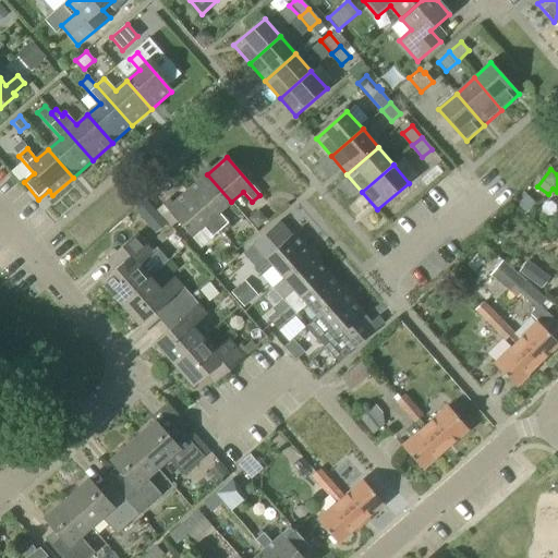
[(219,213),(231,202),(207,174),(187,191),(220,229),(228,222),(219,213)]
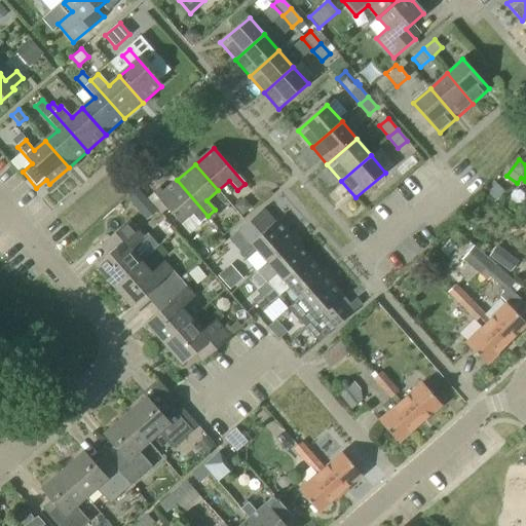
[(199,223),(208,216),(177,180),(157,196),(181,223),(191,214),(199,223)]
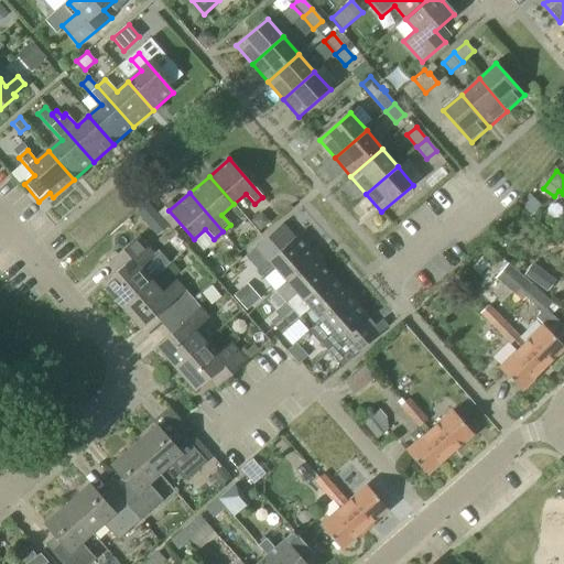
[(147,201),(134,212),(143,221),(155,210),(147,201)]
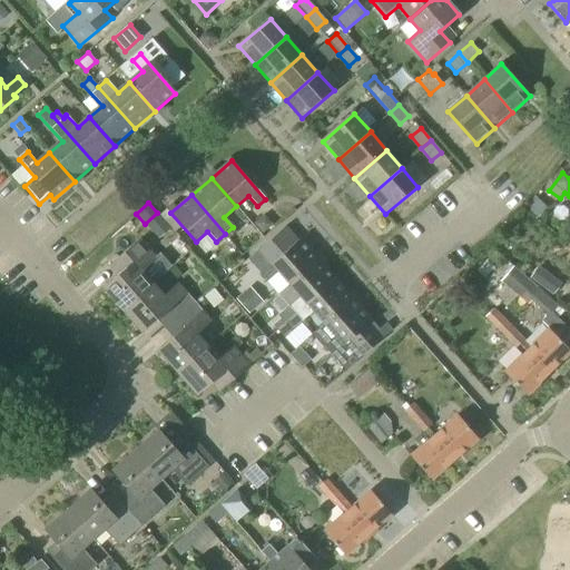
[(290,284),(318,259),(301,239),(261,274),(266,281),(278,271),(290,284)]
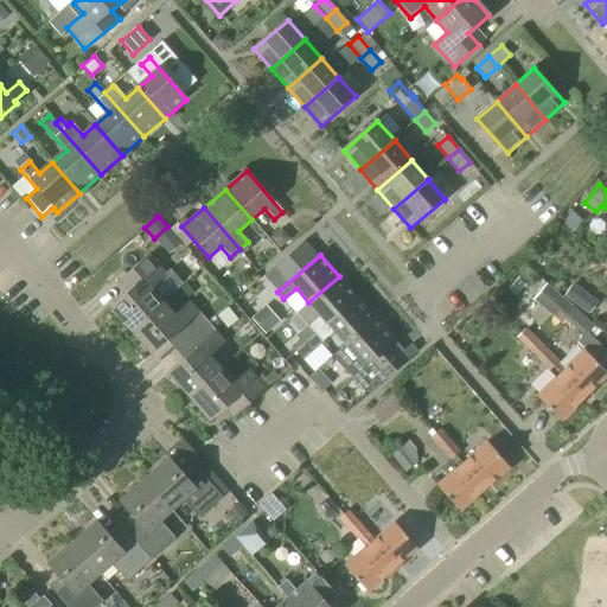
[(132,330),(163,302),(152,291),(167,278),(148,256),(121,280),(131,291),(112,307),(132,330)]
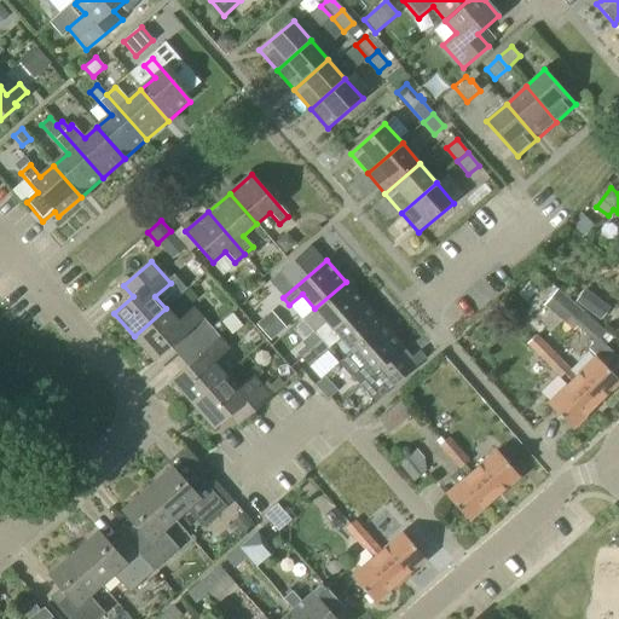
[(322,341),(364,304),(346,282),(314,308),(327,320),(314,331),(322,340),(322,341)]
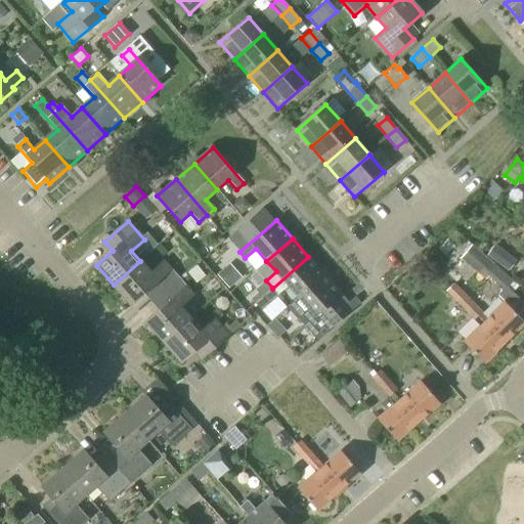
[(494,245),(486,255),(497,263),(505,253),(494,245)]
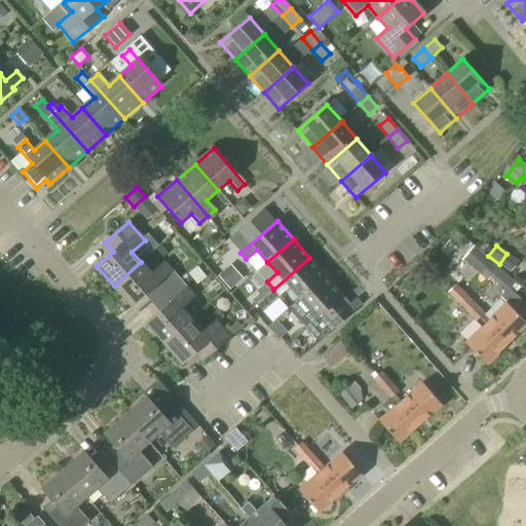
[(486,280),(497,267),(473,247),(461,260),(486,280)]
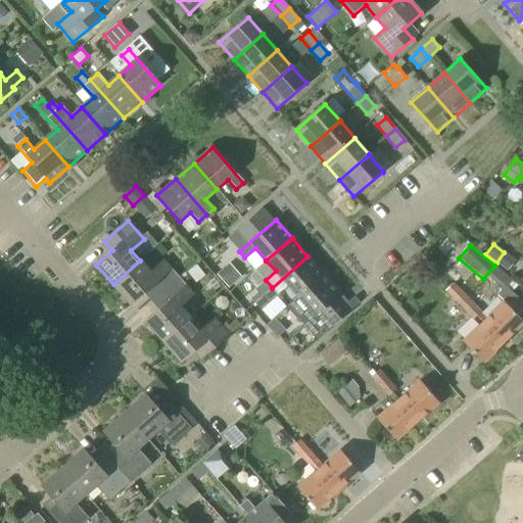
[(299,298),(325,276),(307,256),(272,288),(272,287),(254,302),(262,310),(288,286),(297,296),(299,298)]
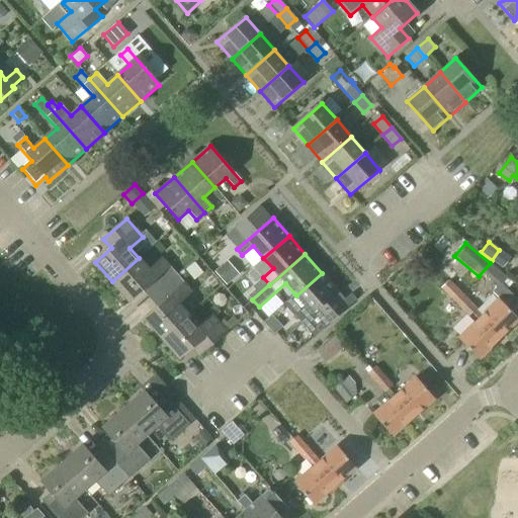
[(139,258),(112,281),(131,303),(146,289),(153,297),(178,275),(171,267),(162,256),(148,268),(139,258)]
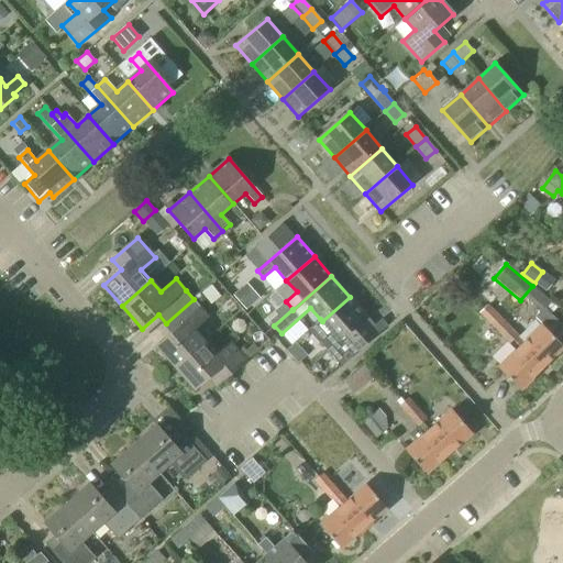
[(246,284),(233,296),(245,309),(258,297),(246,284)]
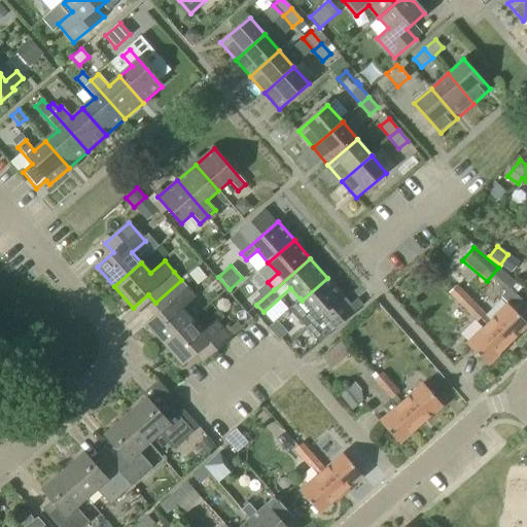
[(302,301),(300,299),(289,308),(321,344),(354,314),(341,299),(344,296),(327,278),(302,301)]
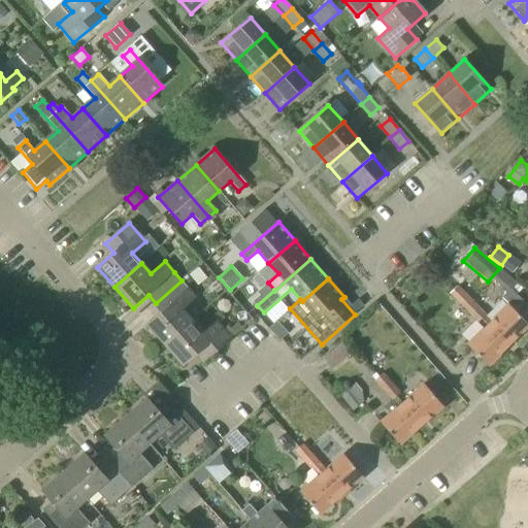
[(163,312),(147,326),(165,344),(192,321),(184,310),(197,298),(189,289),(182,281),(156,303),(163,312)]
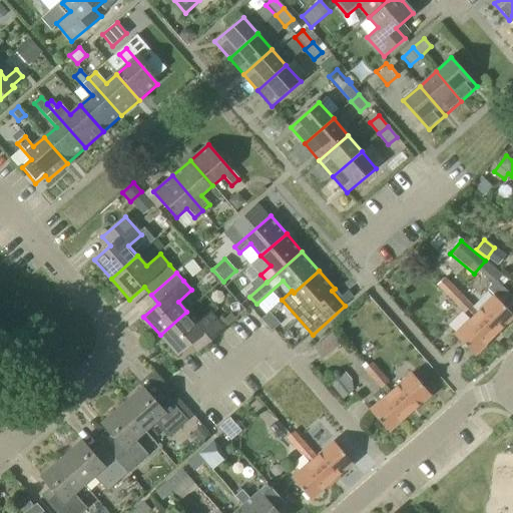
[(450,291),(440,282),(436,286),(446,295),(450,291)]
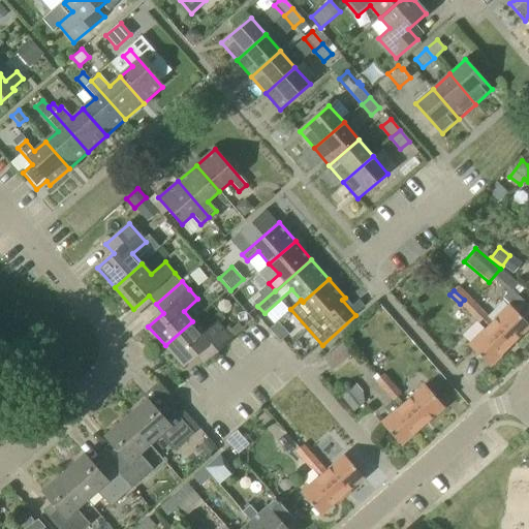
[(464,300),(460,304),(468,313),(472,309),(474,310),(478,306),(468,296),(464,300)]
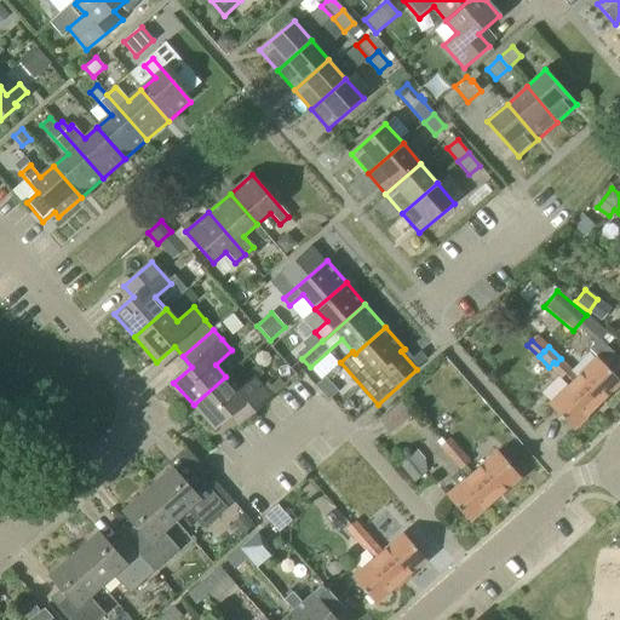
[(570,369),(561,359),(556,363),(554,362),(549,367),(561,379),(566,374),(570,369)]
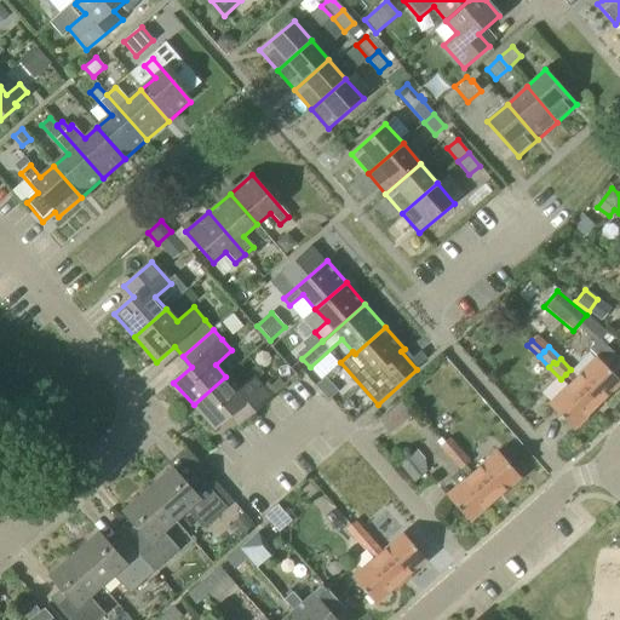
[(574,382),(597,406),(619,382),(619,380),(597,359),(574,382)]
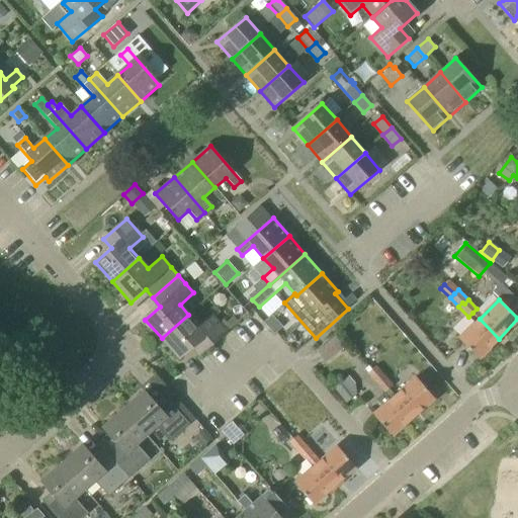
[(188,315),(162,338),(180,359),(196,345),(203,353),(227,333),(225,331),(236,322),(232,318),(226,323),(223,320),(219,324),(212,316),(199,327),(188,315)]
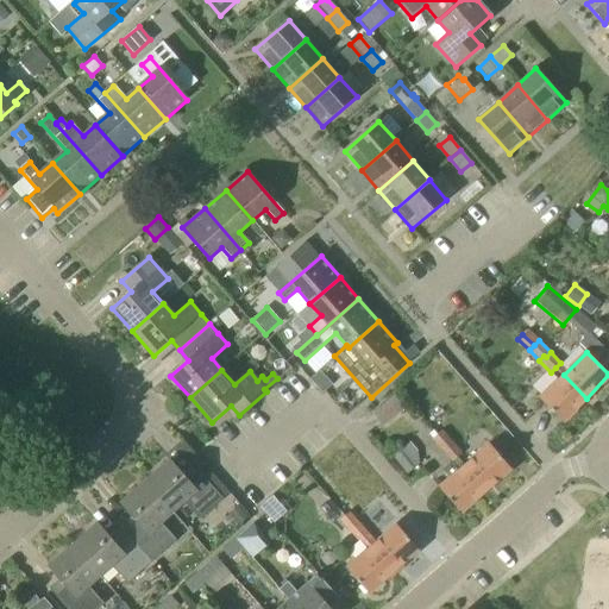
[(563,421),(586,399),(564,375),(540,399),(563,421)]
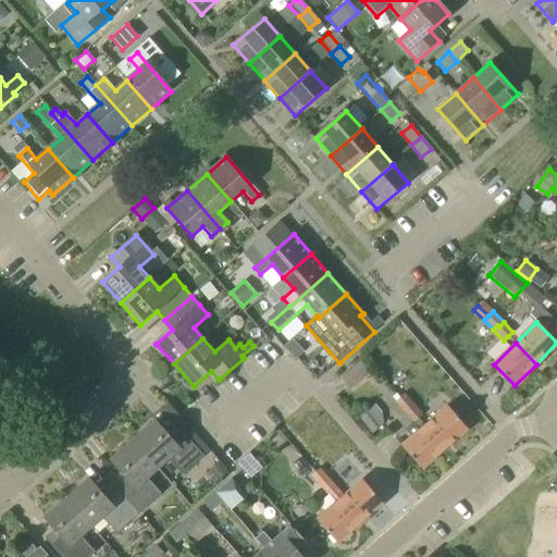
[(366,363),(349,379),(361,392),(378,378),(366,363)]
